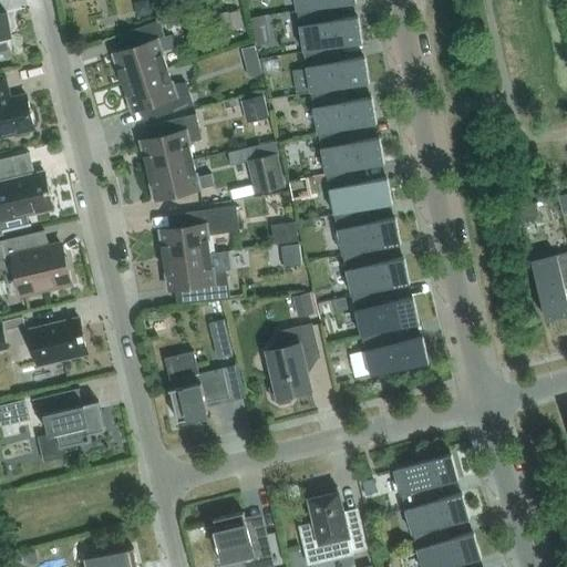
[(147,0),(145,0),(134,3),(137,18),(152,13),(147,0)]
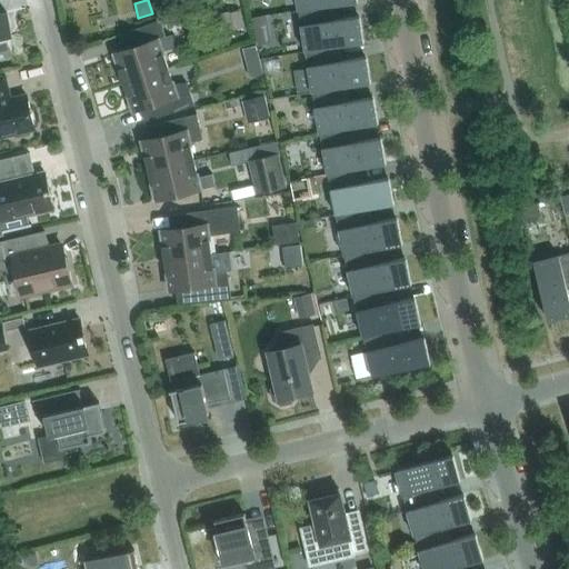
[(297,0),(299,10),(327,6),(357,1),(356,0),(297,0)]
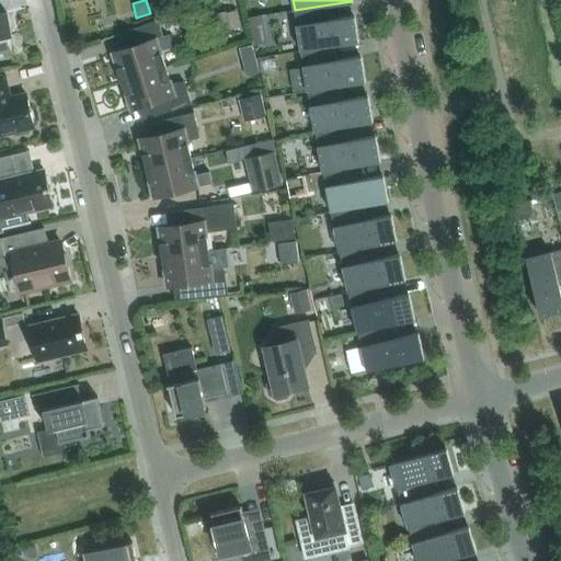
[(301,50),(329,46),(357,42),(354,15),(324,21),(322,6),(295,10),(301,50)]
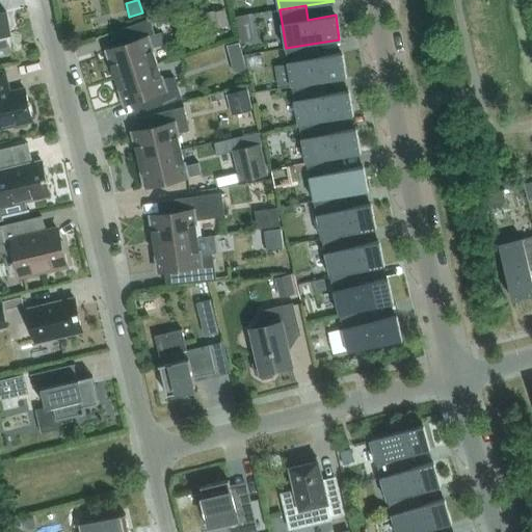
[(210,28),(219,26),(219,27),(225,26),(222,9),(216,11),(216,10),(206,12),(210,28)]
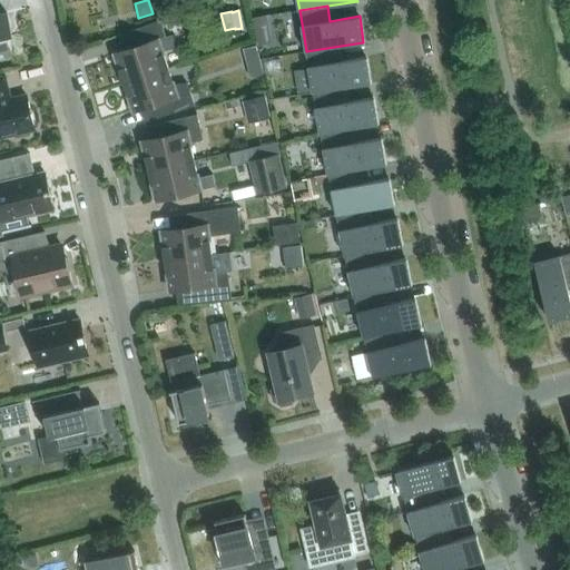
[(0,58),(11,56),(8,37),(12,36),(7,13),(0,15),(0,58)]
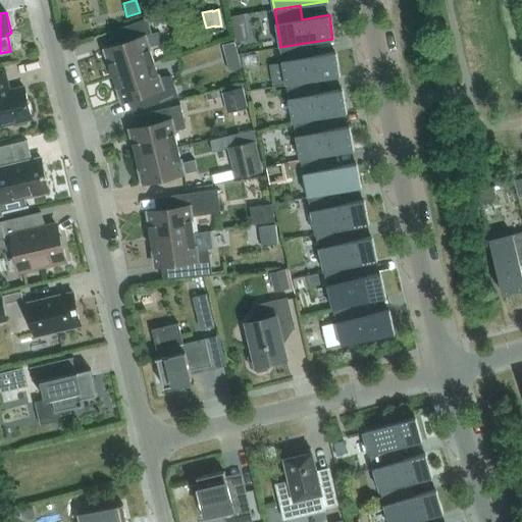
[(244,13),(230,16),(233,28),(246,24),(244,13)]
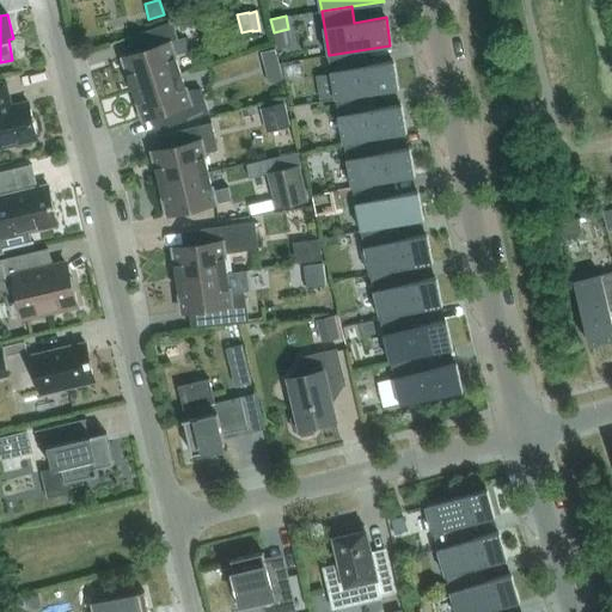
[(123,57),(133,89),(181,73),(175,55),(188,51),(183,38),(178,40),(172,22),(145,32),(151,49),(123,57)]
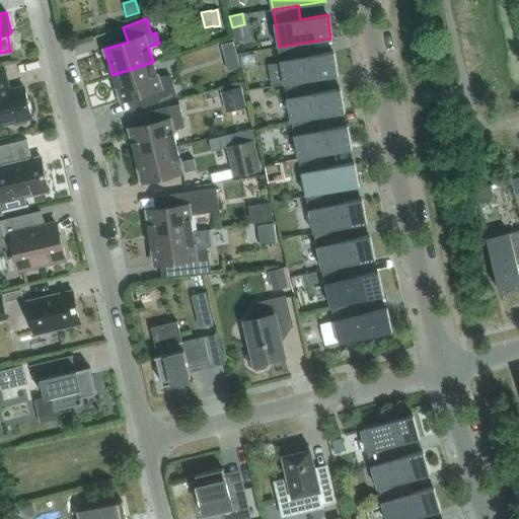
[(234,42),(222,45),(224,55),(236,52),(234,42)]
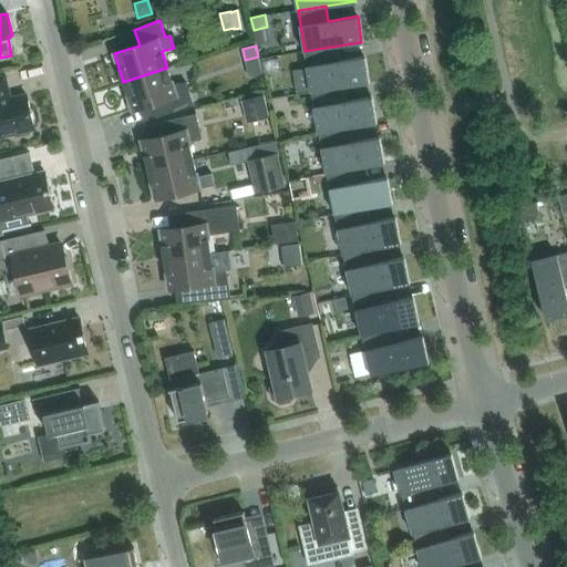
[(334,61),(332,47),(305,51),(311,92),(339,88),(369,82),(364,57),(334,61)]
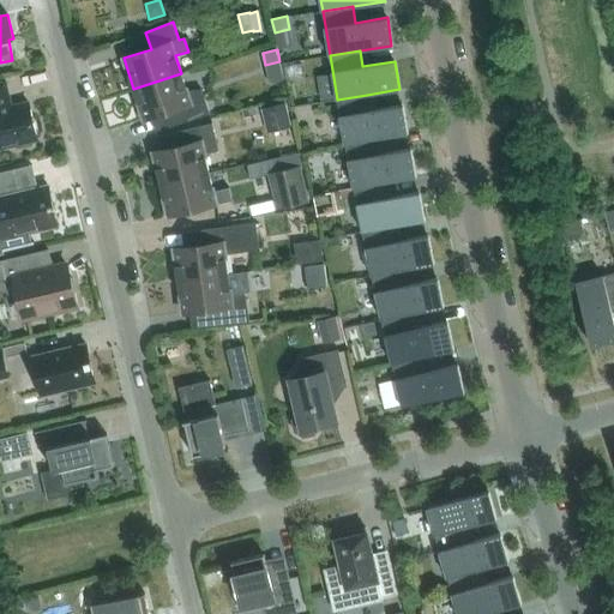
[(210,114),(202,90),(187,92),(181,73),(133,89),(144,120),(172,112),(175,125),(210,114)]
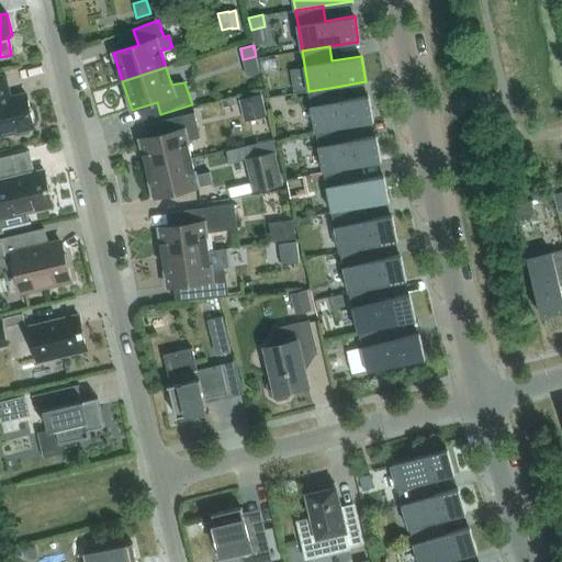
[(0,76),(0,135),(34,127),(26,94),(8,99),(7,92),(9,92),(4,76),(0,76)]
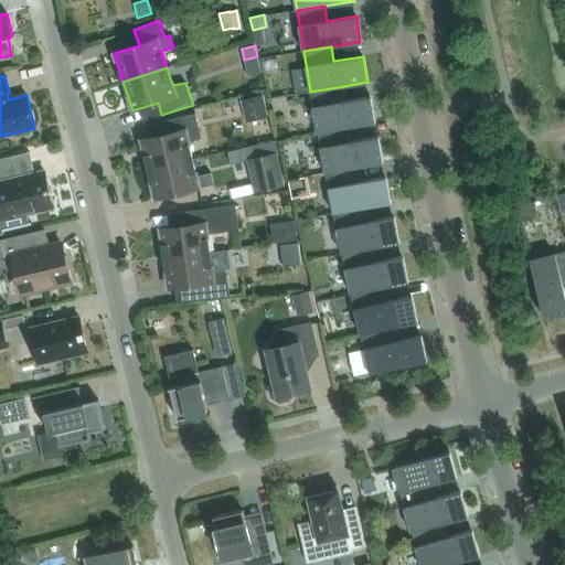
[(341,102),(338,87),(310,92),(318,132),(345,127),(374,123),(370,96),(341,102)]
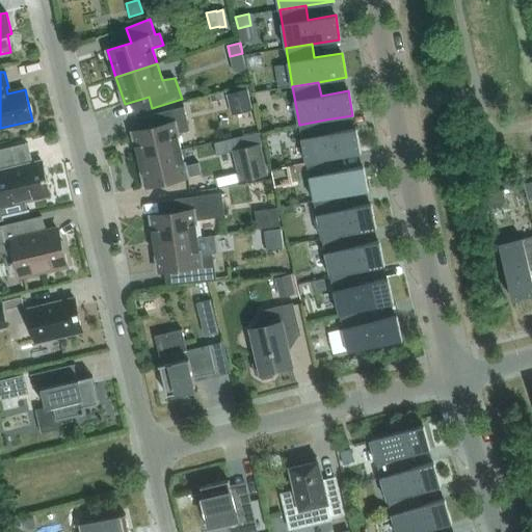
[(248,92),(236,95),(240,111),(251,108),(248,92)]
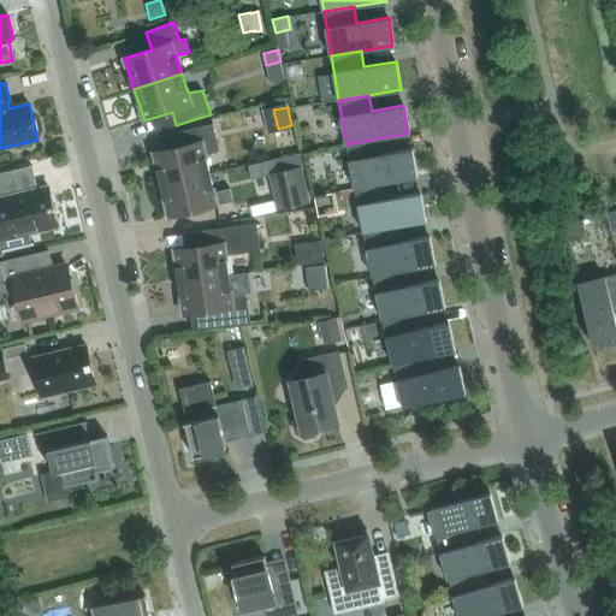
[(213,124),(207,125),(178,132),(182,146),(154,153),(161,184),(209,172),(206,154),(220,150),(213,124)]
